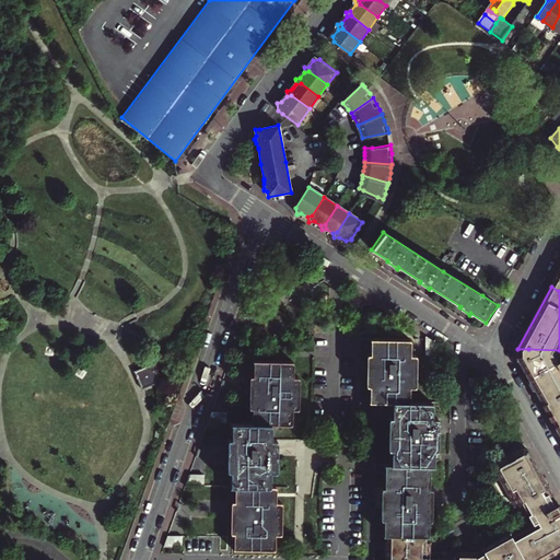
[(428,468),(432,468),(432,452),(435,452),(435,420),(430,420),(430,404),(406,404),(407,388),(413,389),(413,357),(409,357),(409,340),(370,339),(369,356),(366,356),(365,389),(369,389),(369,404),(392,405),(392,419),(388,419),(387,466),(384,466),(383,489),(382,489),(381,522),(383,522),(382,537),(388,537),(417,538),(423,538),(427,538),(427,523),(428,523),(429,490),(427,490),(428,468)]
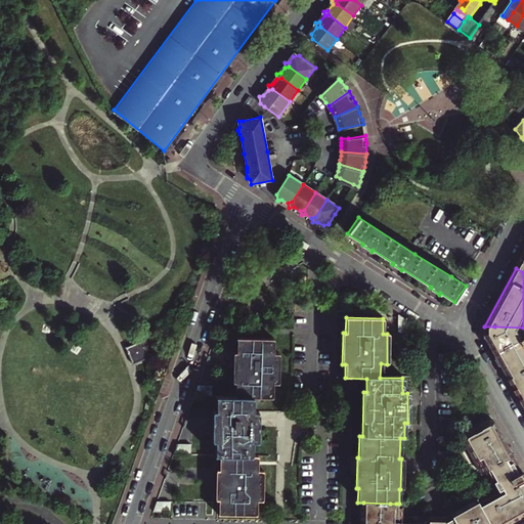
[(498,335),(523,336),(523,328),(494,326),(484,326),(483,335),(498,335)]
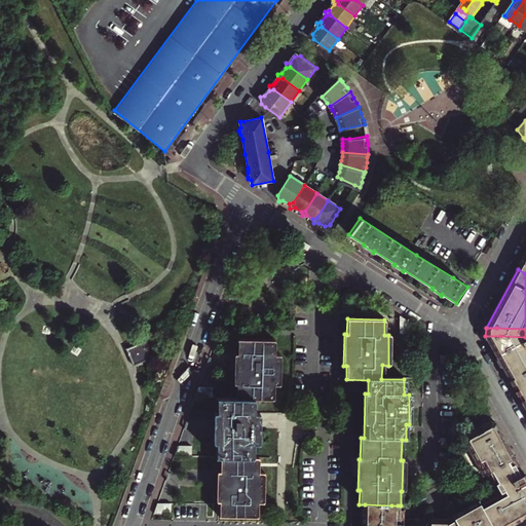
[(254,433),(261,434),(261,416),(262,403),(256,403),(257,389),(276,390),(276,375),(283,375),(284,350),(284,344),(277,344),(278,330),(252,329),(241,329),(240,342),(238,342),(236,372),(239,372),(238,385),(219,385),(219,400),(217,400),(216,410),(215,430),(218,430),(217,441),(217,445),(222,445),(221,458),(219,458),(218,470),(218,488),(220,488),(220,502),(245,503),(258,504),(259,492),(263,492),(264,478),(265,461),(260,461),(260,447),(253,447),(254,433)]
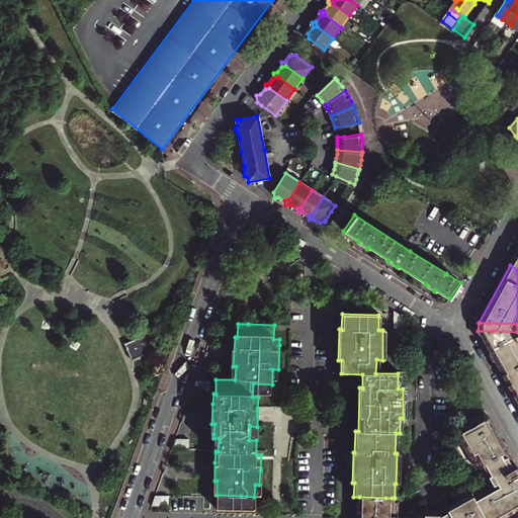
[(517,332),(493,331),(478,331),(517,402),(517,332)]
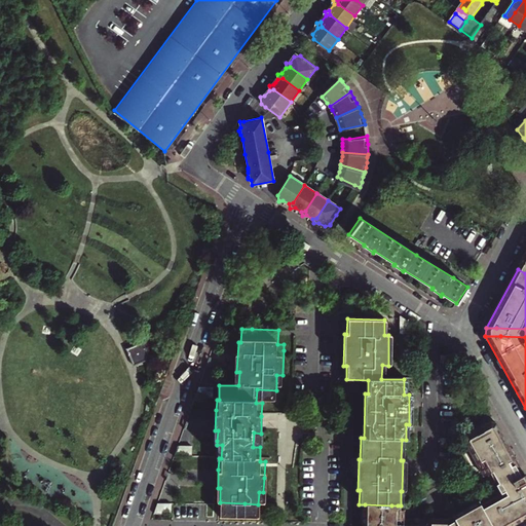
[(146,340),(129,346),(137,364),(153,357),(146,340)]
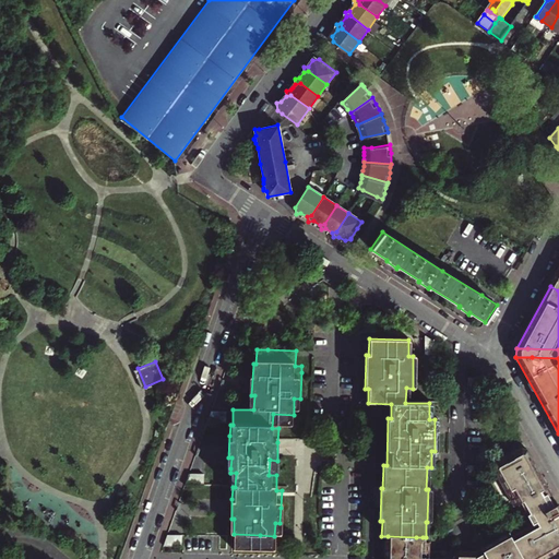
[(536,558),(558,546),(558,508),(548,490),(524,450),(518,449),(491,464),(490,471),(511,508),(516,504),(528,526),(508,538),(506,535),(470,555),(426,554),(426,544),(423,544),(423,537),(416,537),(388,536),(388,540),(384,540),(384,557),(388,557),(388,558),(536,558)]
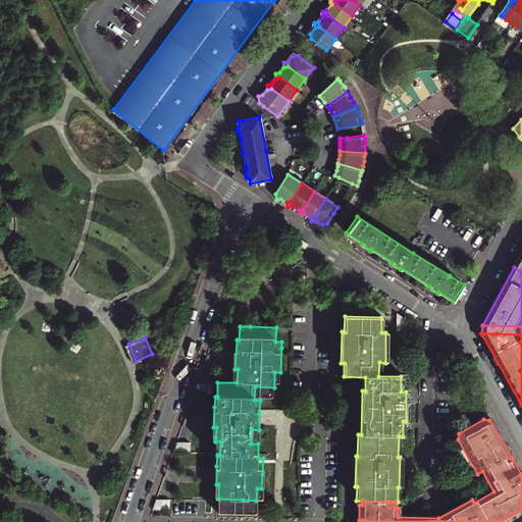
[(158,499),(157,506),(170,508),(171,500),(158,499)]
